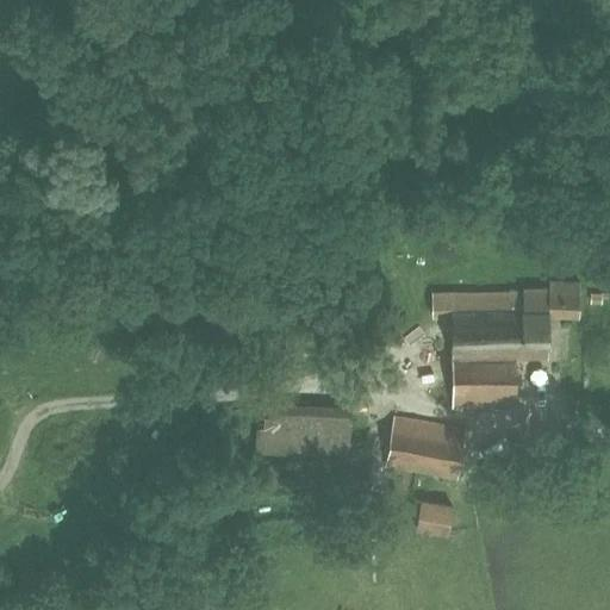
[(433,313),(452,313),(452,404),(515,404),(515,356),(548,356),(548,312),(578,312),(578,280),(549,280),(549,286),(522,286),(522,290),(433,290),(433,313)]
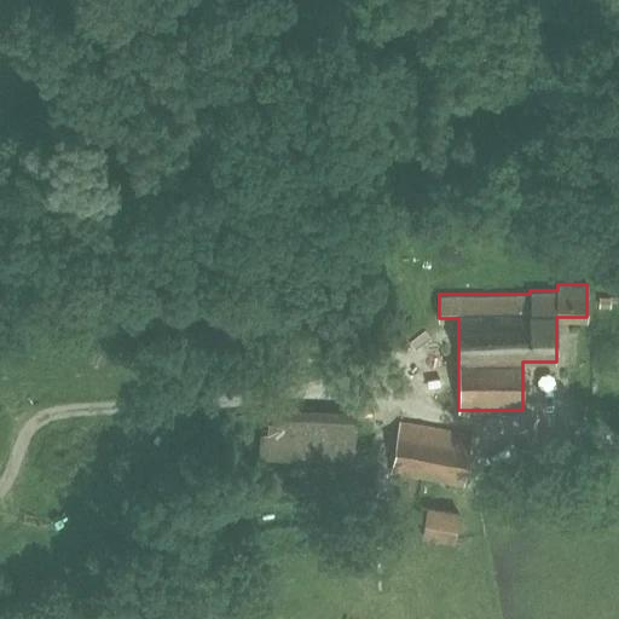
[(357,410),(267,405),(265,453),(354,458),(357,410)]
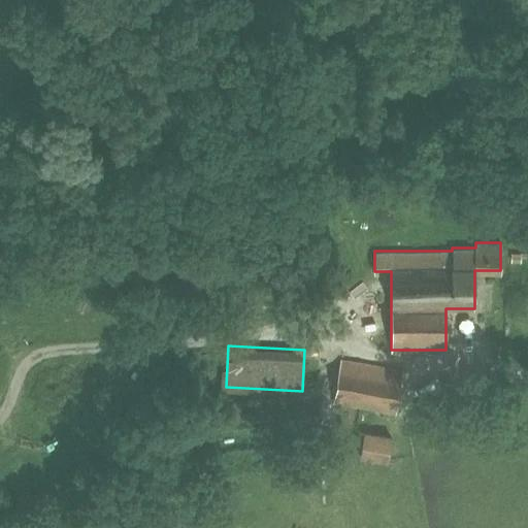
[(340,359),(333,400),(394,410),(401,368),(340,359)]
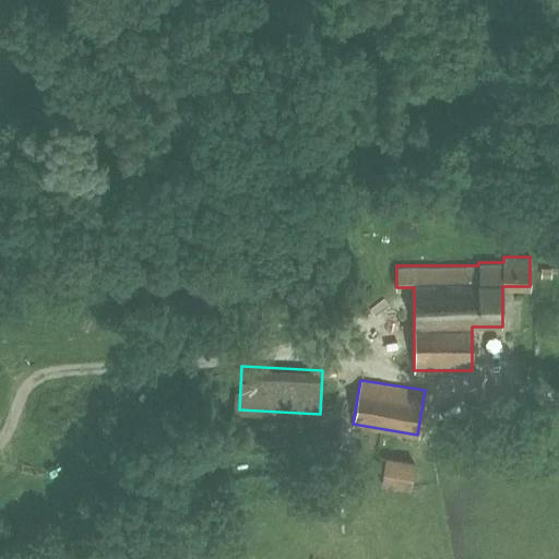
[(508,427),(525,428),(526,405),(509,404),(508,427)]
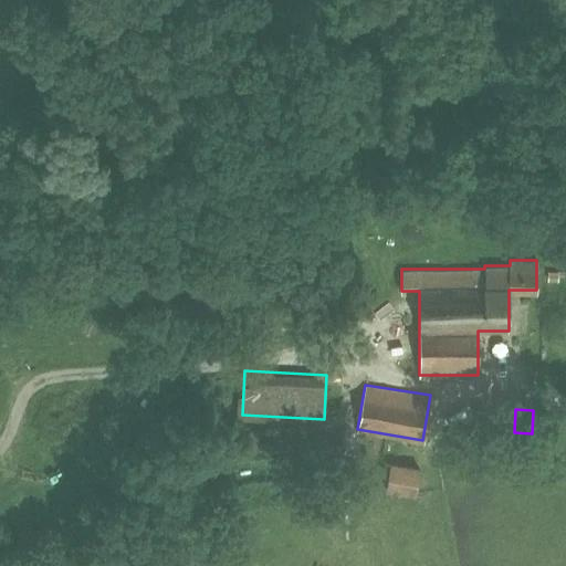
[(416,496),(421,468),(389,462),(384,491),(416,496)]
